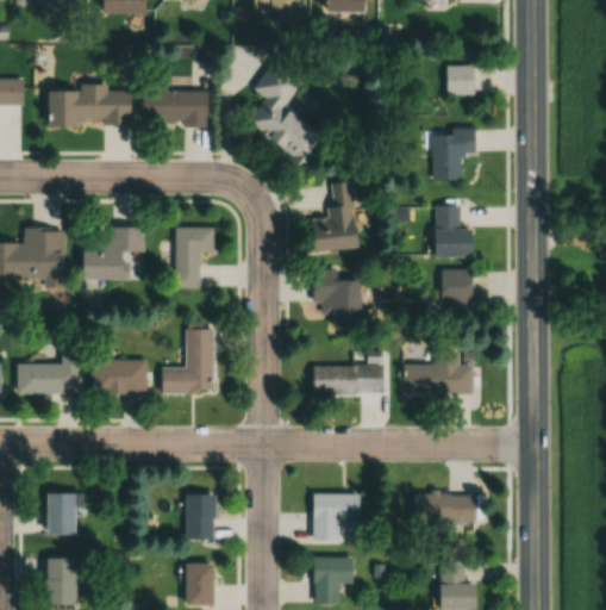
[(145,13),(144,0),(99,0),(100,13),(145,13)]
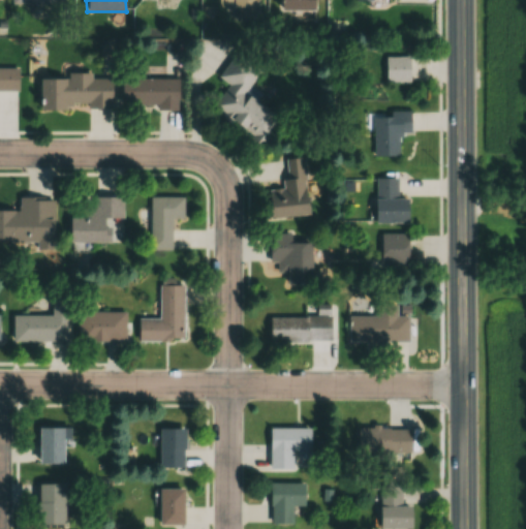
[(219,0),(219,8),(259,9),(258,0),(219,0)]
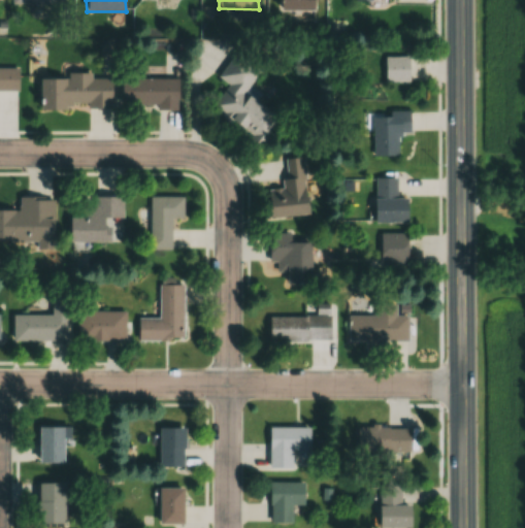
[(317,10),(317,0),(280,0),(280,10),(317,10)]
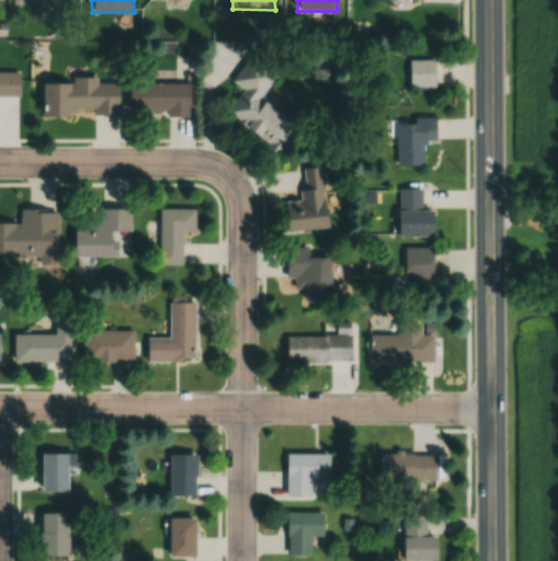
[(246,89),(229,113),(239,119),(235,125),(281,155),(299,125),(261,101),(281,71),(253,54),(235,82),(246,89)]
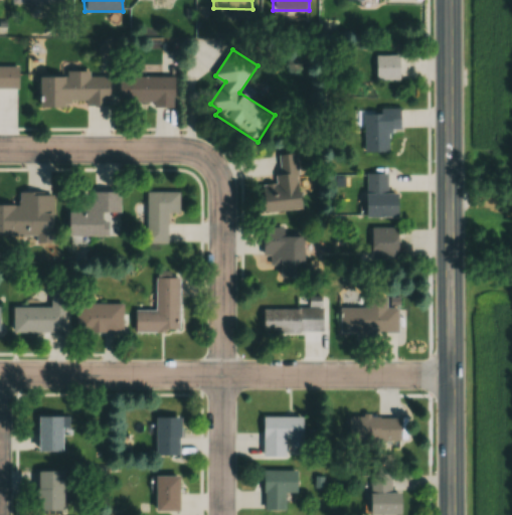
[(393,58),(394,83),(370,83),(370,58),(393,58)]
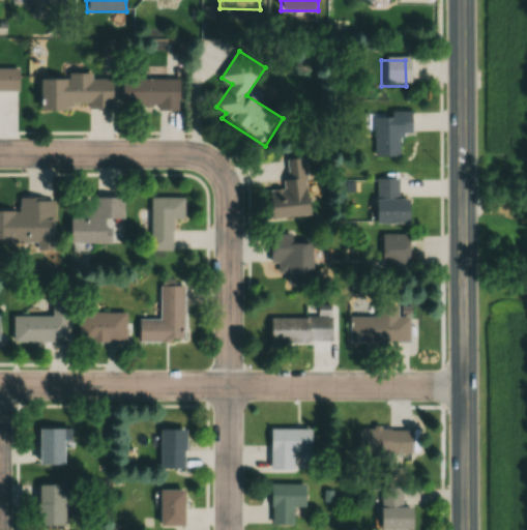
[(0,90),(21,90),(21,68),(0,67),(0,90)]
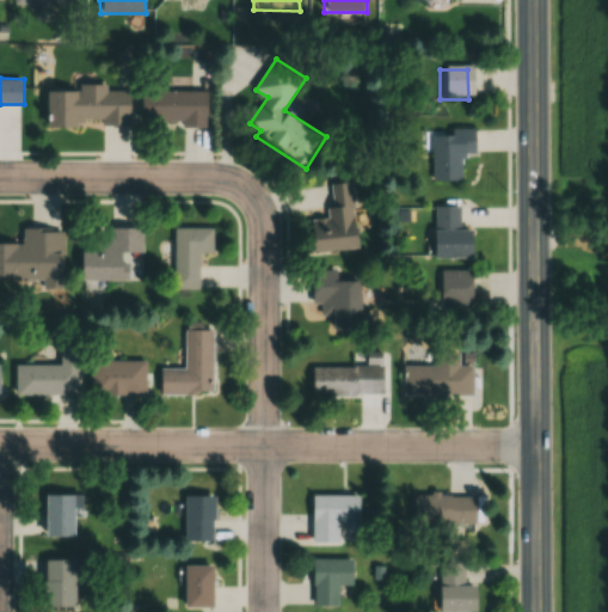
[(131,124),(131,91),(109,91),(109,84),(80,85),(81,91),(49,91),(49,127),(131,124)]
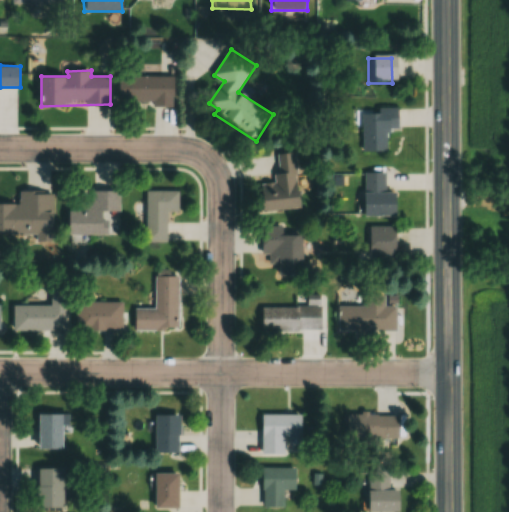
[(120,76),(120,105),(175,105),(175,76),(120,76)]
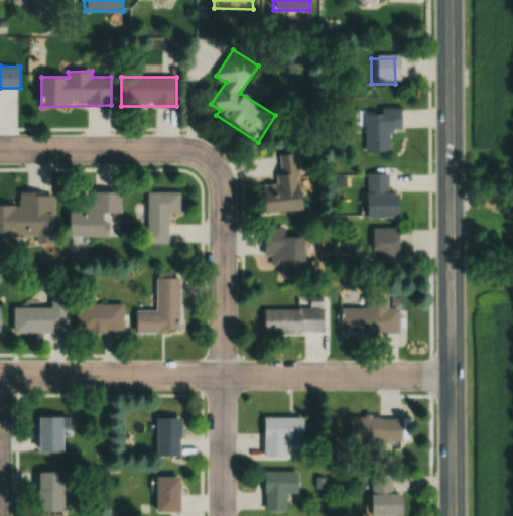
[(394,112),(394,134),(384,134),(384,157),(359,157),(359,112),(394,112)]
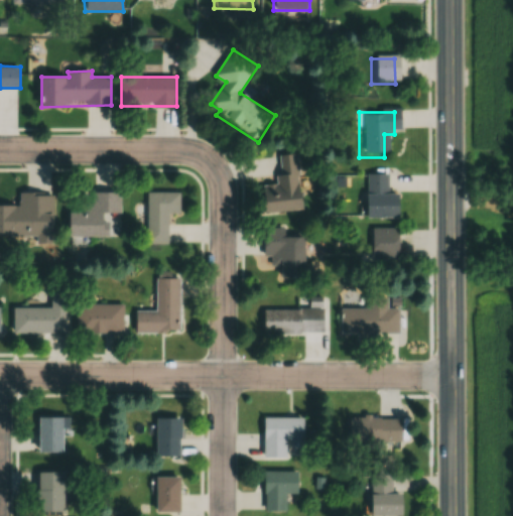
[(280,154),(281,183),(264,183),(265,212),(303,210),(300,153),(280,154)]
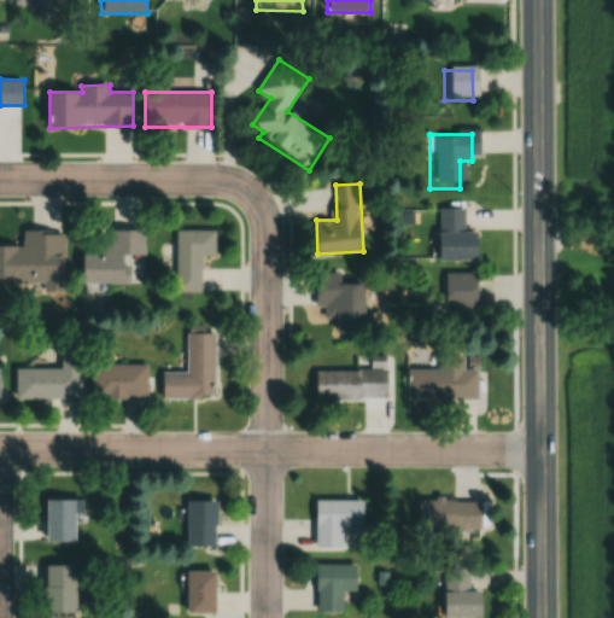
[(457,214),(456,238),(471,239),(469,266),(431,263),(434,213),(457,214)]
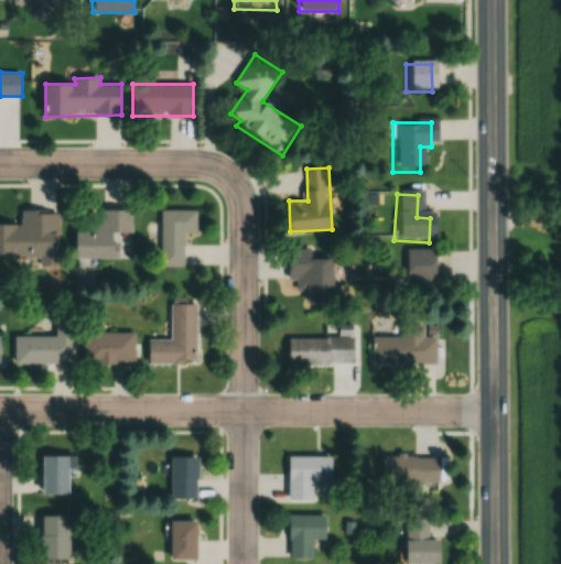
[(120,258),(120,232),(133,232),(133,209),(103,210),(103,221),(88,221),(88,231),(75,232),(76,259),(120,258)]
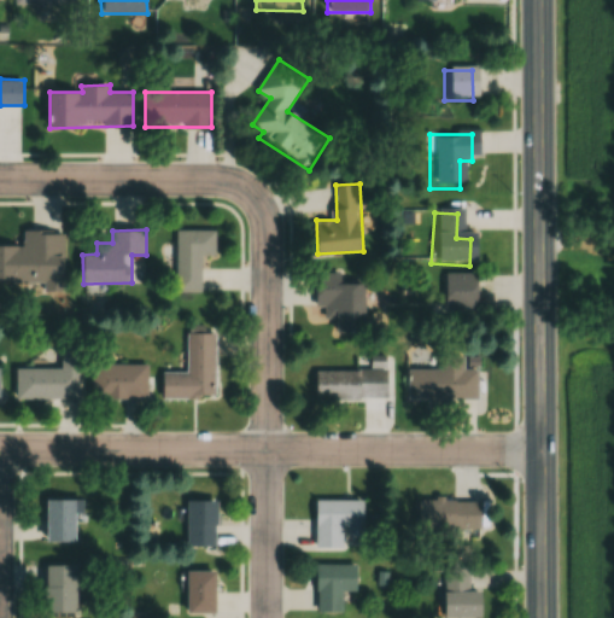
[(177,292),(203,292),(203,255),(217,255),(217,229),(177,229),(177,292)]
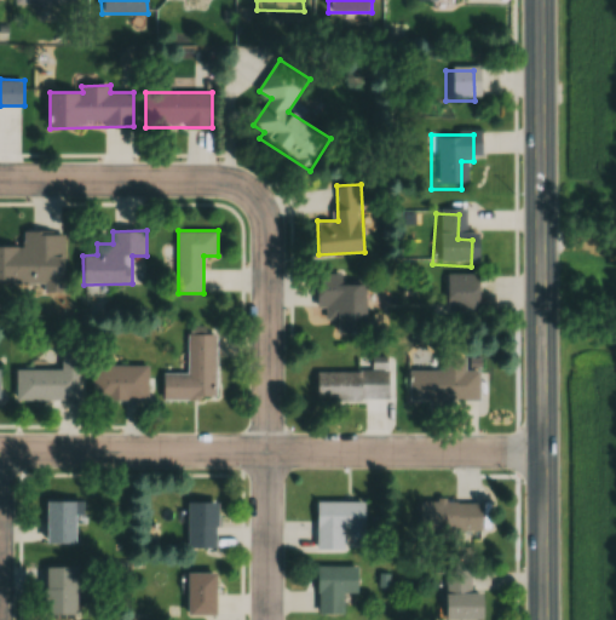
[(0,281),(45,282),(45,292),(65,292),(65,233),(26,233),(26,247),(0,246),(0,281)]
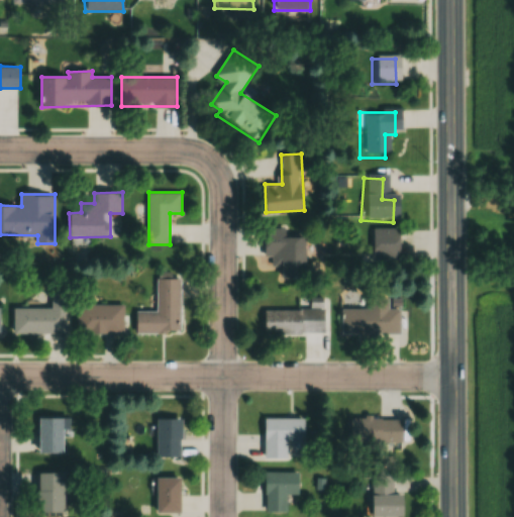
[(266,256),(274,256),(274,263),(283,264),(283,278),(305,278),(306,237),(287,237),(287,228),(267,227),(266,256)]
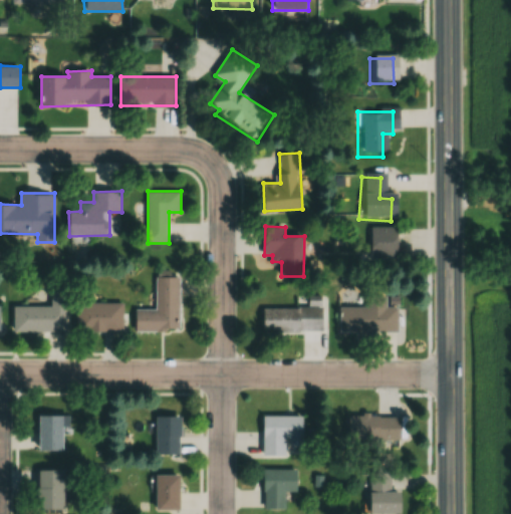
[(392,232),(392,260),(363,260),(363,232),(392,232)]
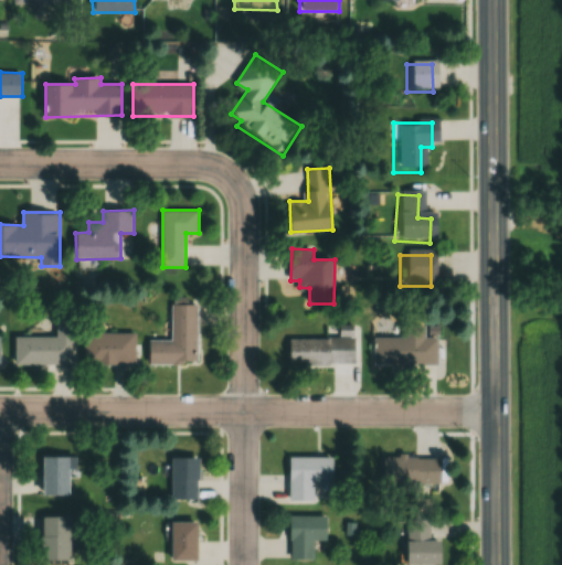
[(199,304),(173,304),(173,341),(150,341),(150,364),(199,364),(199,304)]
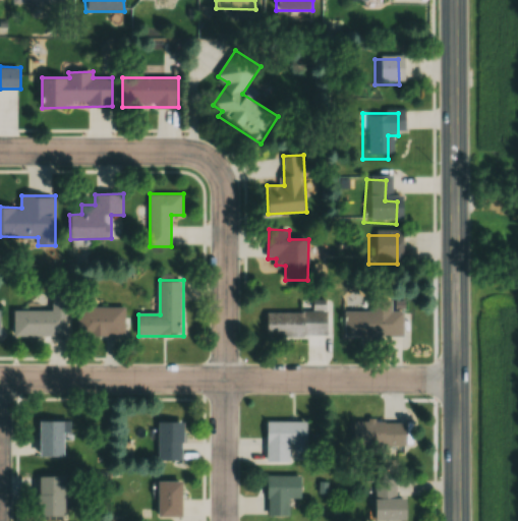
[(15,310),(15,336),(69,336),(69,295),(53,295),(53,310),(15,310)]
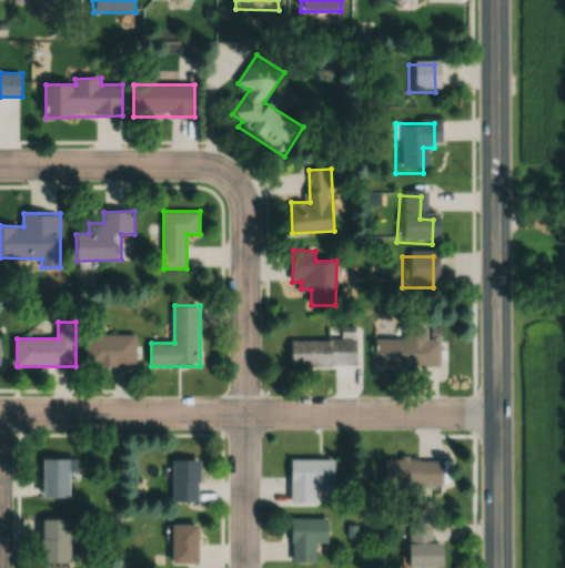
[(292,367),(356,367),(356,327),(344,327),(344,340),(292,340),(292,367)]
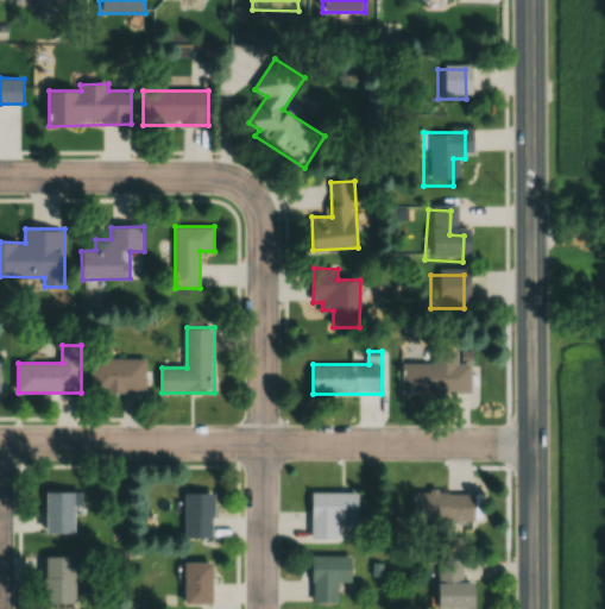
[(146,359),(93,359),(93,393),(146,393),(146,359)]
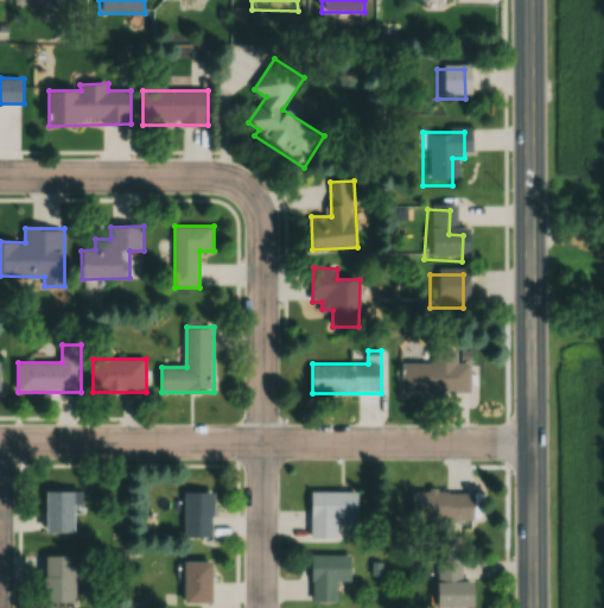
[(463,369),(463,400),(404,400),(402,369),(463,369)]
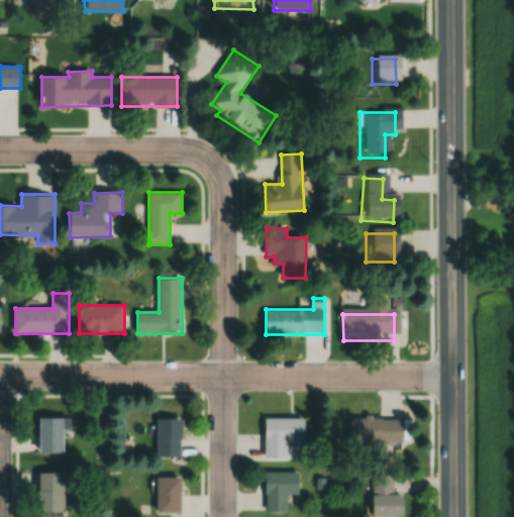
[(65,418),(38,418),(38,453),(65,453),(65,418)]
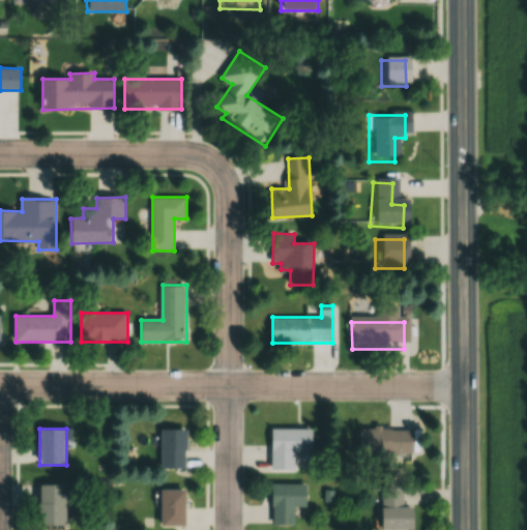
[(313,429),(272,429),(272,469),(297,469),(297,461),(313,461),(313,429)]
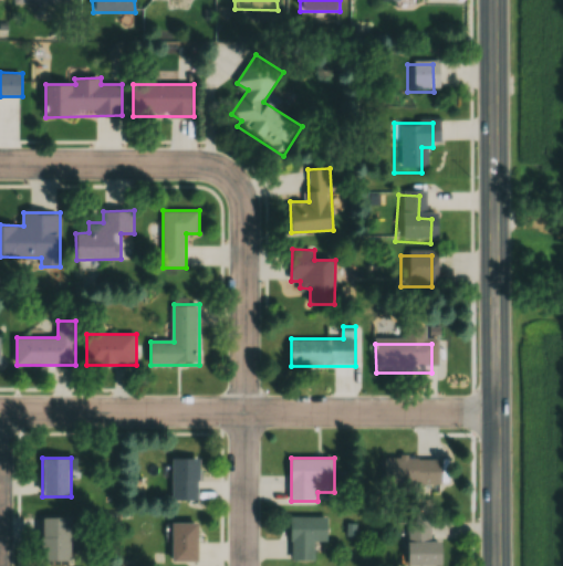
[(173,500),(199,500),(199,459),(173,459),(173,500)]
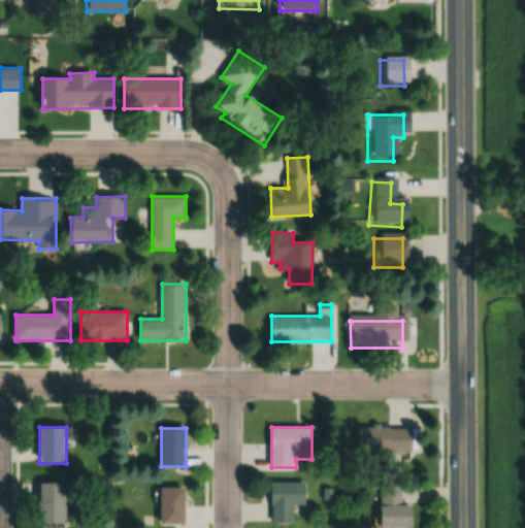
[(404,431),(404,461),(354,459),(355,430),(404,431)]
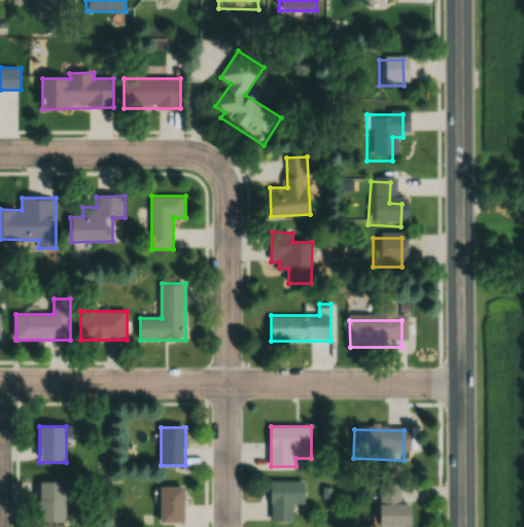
[(307,503),(307,481),(272,481),(272,521),(293,521),(293,503),(307,503)]
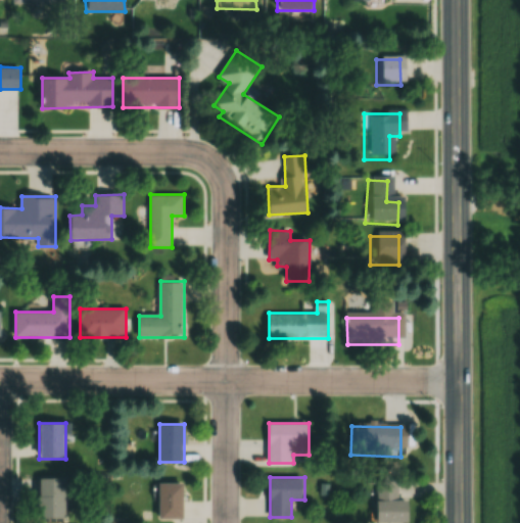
[(64,478),(39,478),(39,518),(64,518),(64,478)]
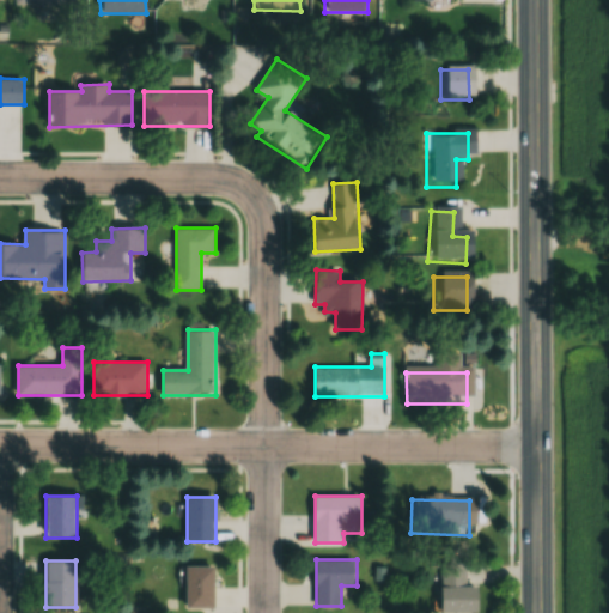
[(468,593),(468,612),(432,612),(433,560),(458,560),(458,593),(468,593)]
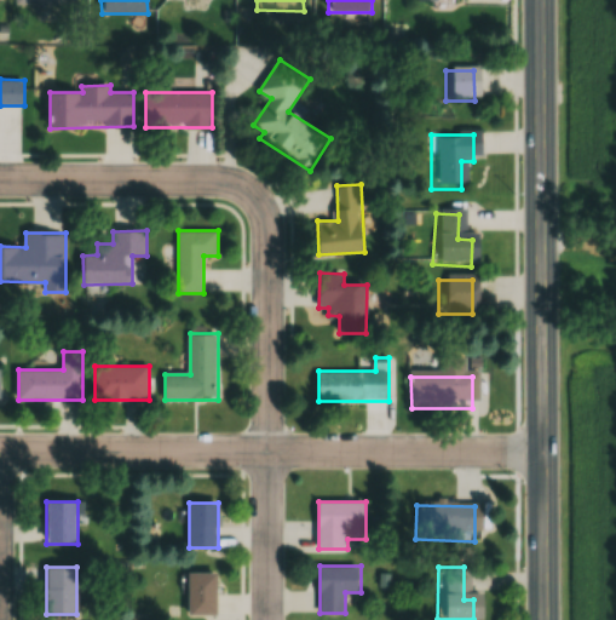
[(218,572),(189,572),(189,615),(218,615),(218,572)]
